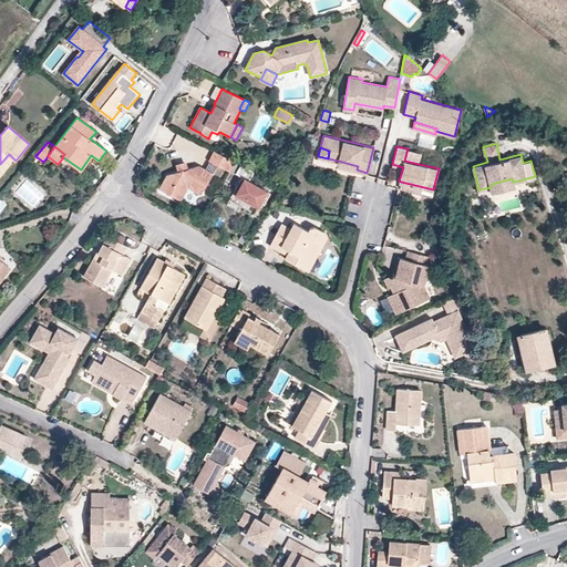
[(419,164),(421,152),(408,148),(404,161),(419,164)]
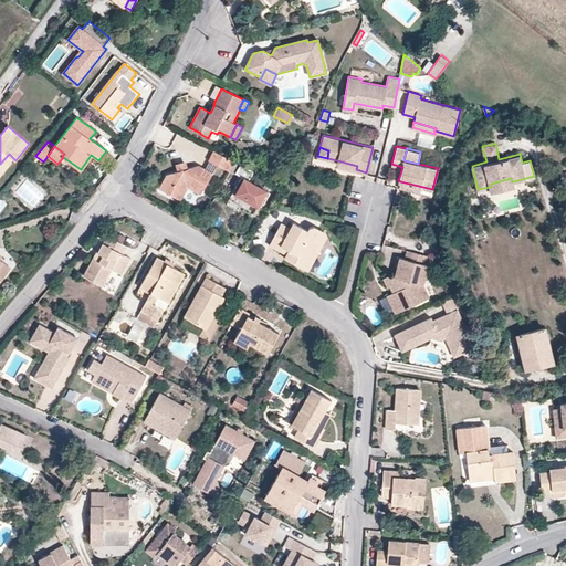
[(227,170),(231,160),(215,152),(209,161),(227,170)]
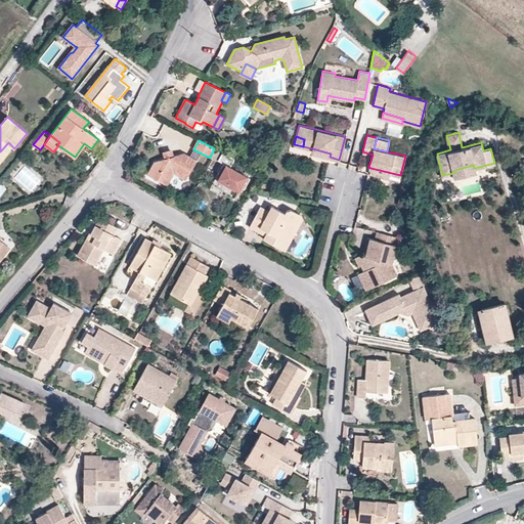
[(0,160),(12,146),(8,142),(0,151),(0,160)]
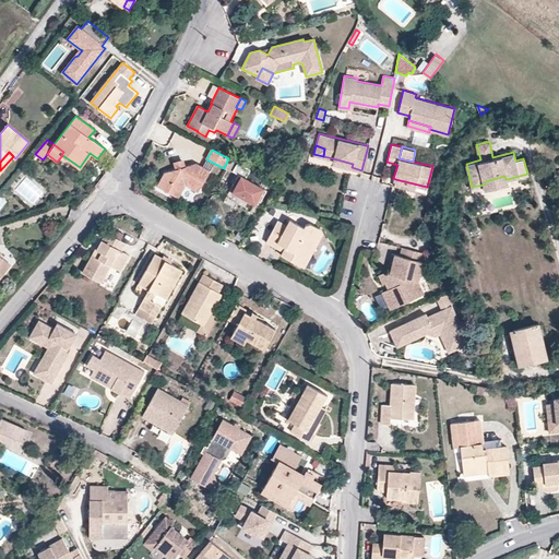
[(227,169),(233,161),(228,158),(224,168),(227,169)]
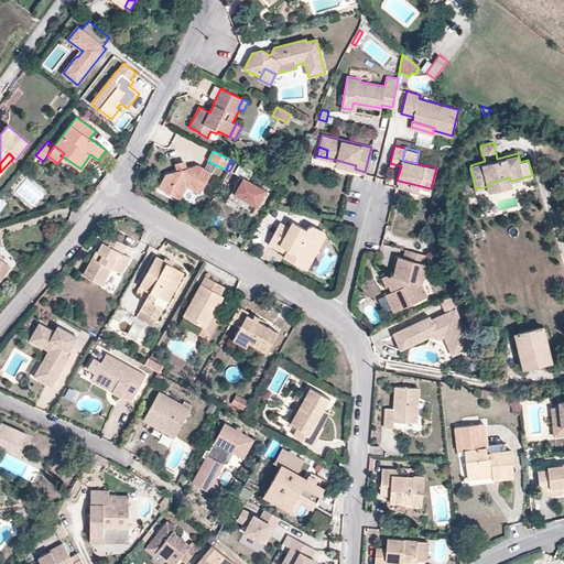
[(355,169),(356,165),(336,160),(335,164),(355,169)]
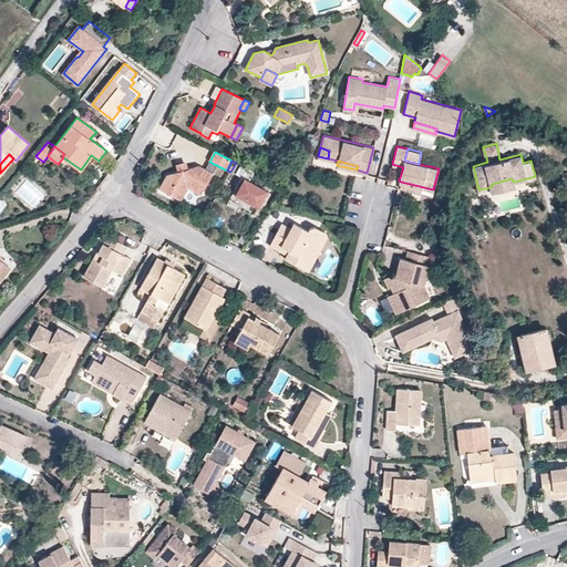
[(202,195),(213,174),(199,166),(188,169),(186,164),(177,167),(178,172),(167,175),(160,188),(181,200),(188,187),(202,195)]
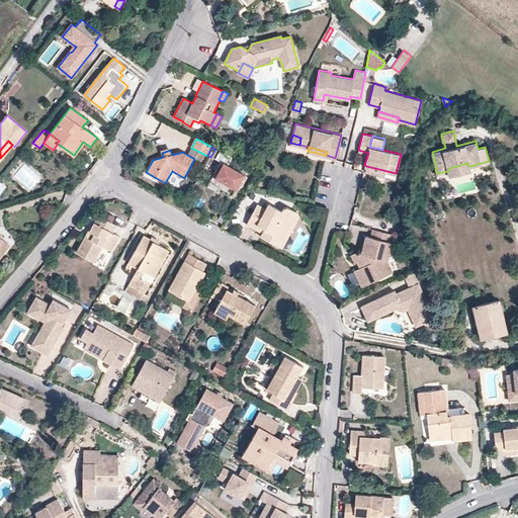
[(247,176),(228,166),(232,158),(220,151),(216,159),(221,162),(206,186),(219,192),(220,191),(232,197),(238,185),(241,187),(247,176)]
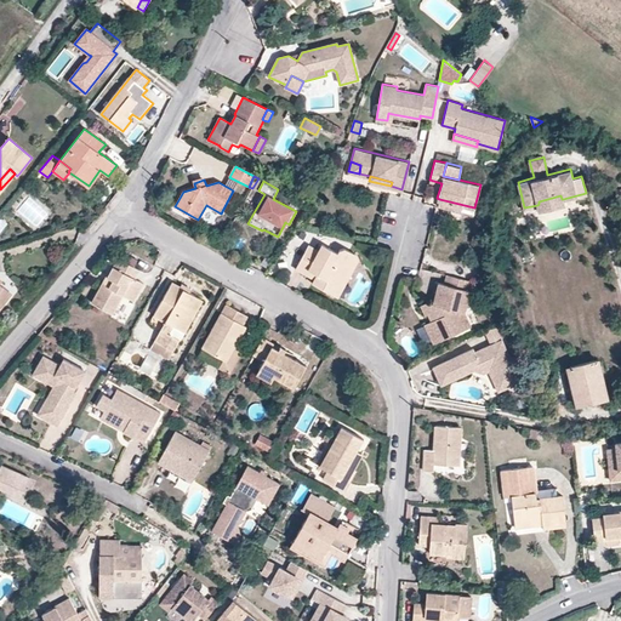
[(564,203),(563,199),(562,199),(560,195),(539,201),(539,204),(537,205),(539,209),(564,203)]
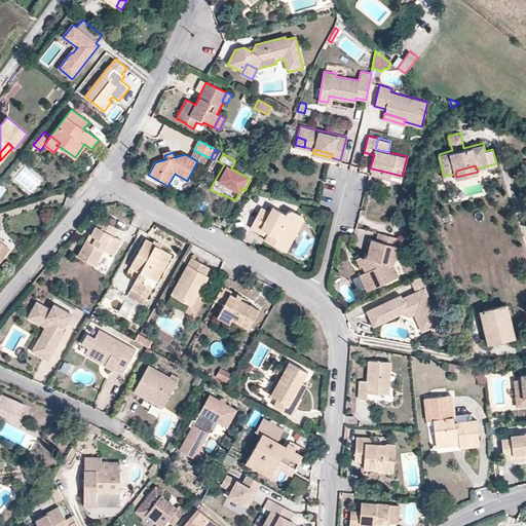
[(402,176),(372,168),(371,174),(401,181),(402,176)]
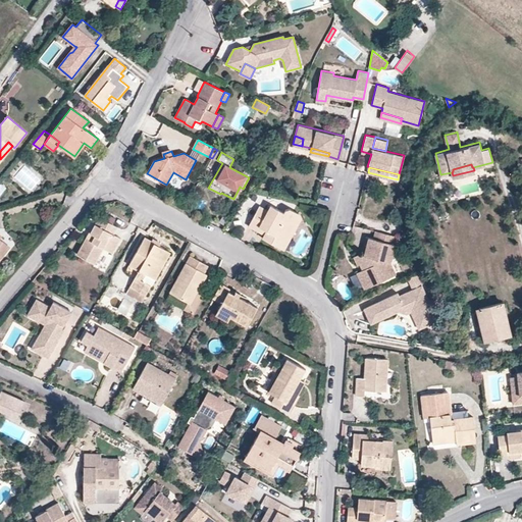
[(286,237),(295,220),(293,219),(297,212),(289,207),(284,208),(282,211),(269,204),(267,209),(258,204),(247,225),(255,229),(262,227),(265,229),(263,233),(261,237),(277,245),(281,238),(286,237)]
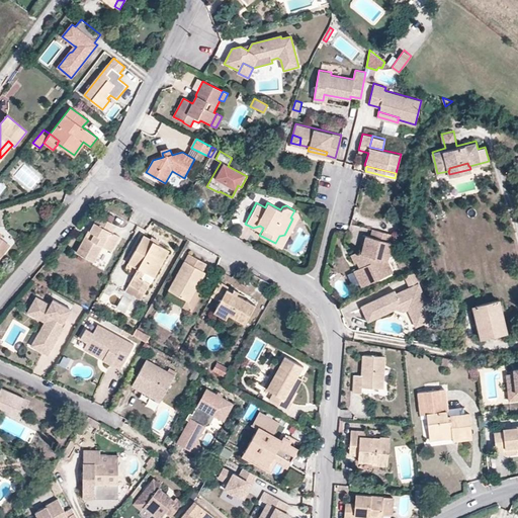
[(298,216),(296,211),(294,210),(290,218),(292,219),(284,235),(279,236),(275,243),(281,247),(298,216)]
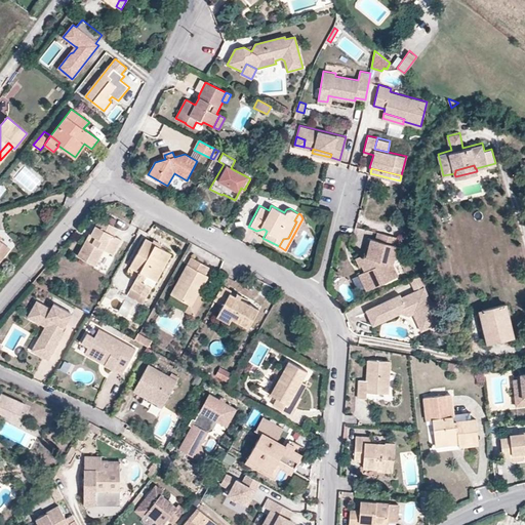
[(113,225),(116,218),(110,215),(107,220),(113,225)]
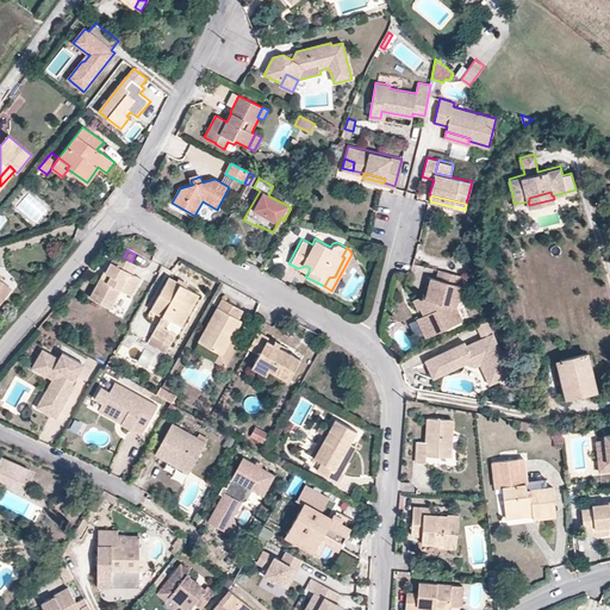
[(131,293),(139,278),(131,273),(136,265),(131,261),(124,256),(116,253),(105,269),(105,271),(111,274),(107,280),(100,275),(89,296),(110,306),(120,288),(131,293)]
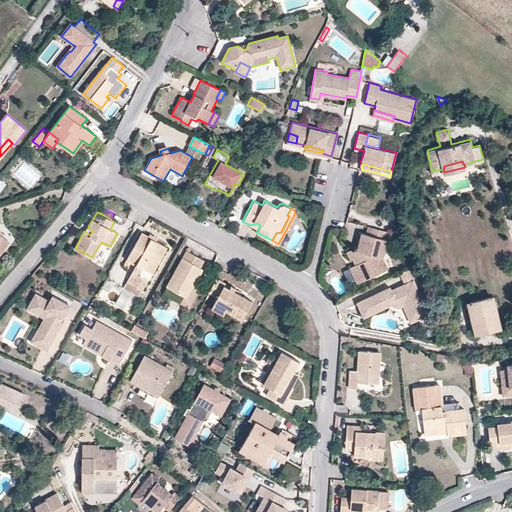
[(382,256),(386,239),(387,239),(389,231),(367,225),(365,233),(358,231),(354,248),(351,247),(346,250),(350,258),(352,257),(355,256),(358,262),(355,263),(352,264),(360,280),(387,267),(382,256)]
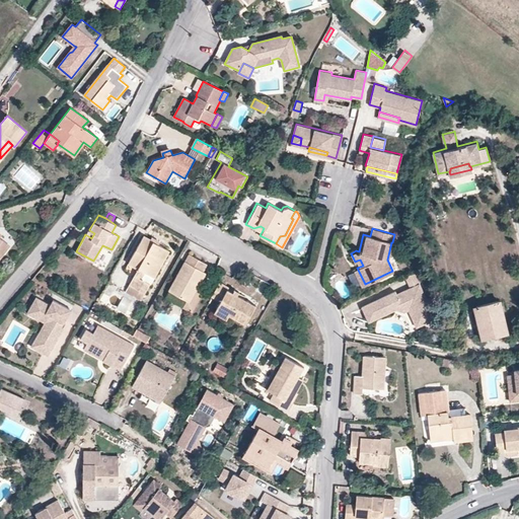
[(91,238),(94,233),(89,230),(89,229),(88,229),(85,234),(91,238)]
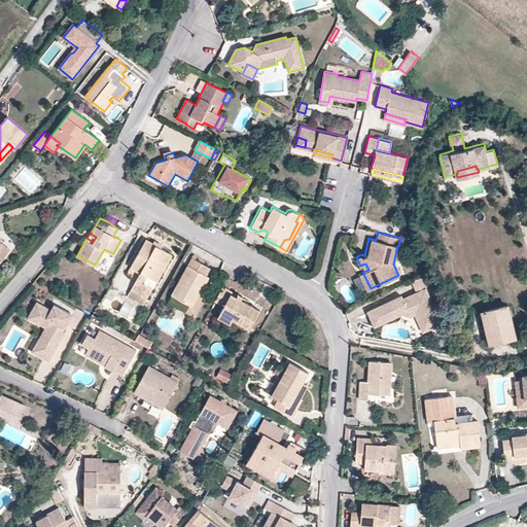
[(155,280),(171,253),(160,247),(152,243),(145,239),(130,266),(140,271),(155,280)]
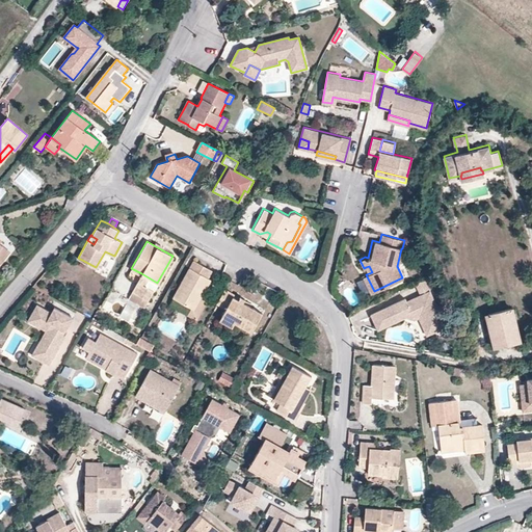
[(0,263),(9,250),(0,243),(0,263)]
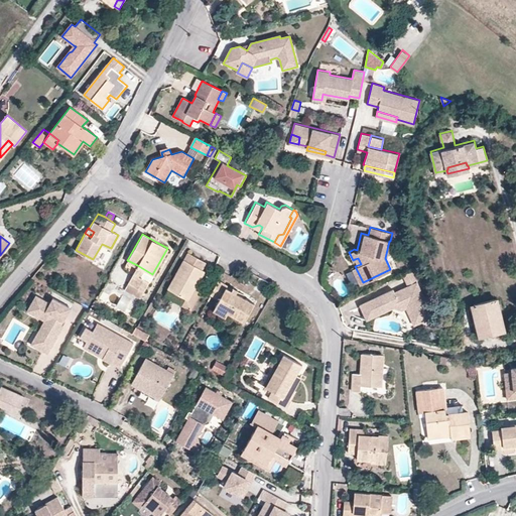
[(194,287),(204,269),(201,268),(205,261),(188,252),(168,288),(185,298),(194,302),(201,290),(194,287)]
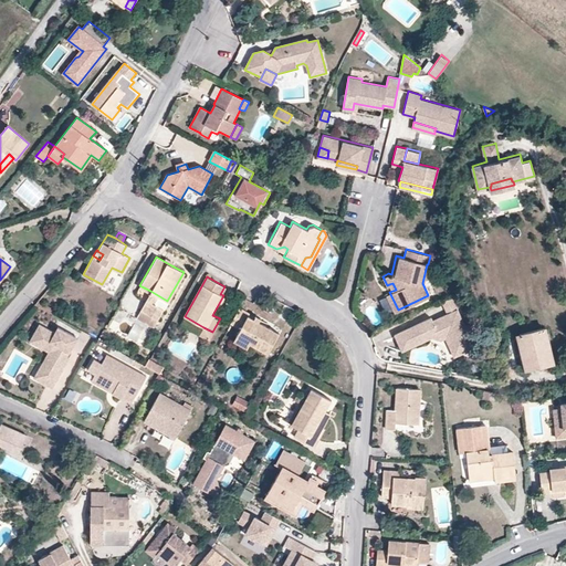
[(167,301),(150,291),(146,299),(163,308),(167,301)]
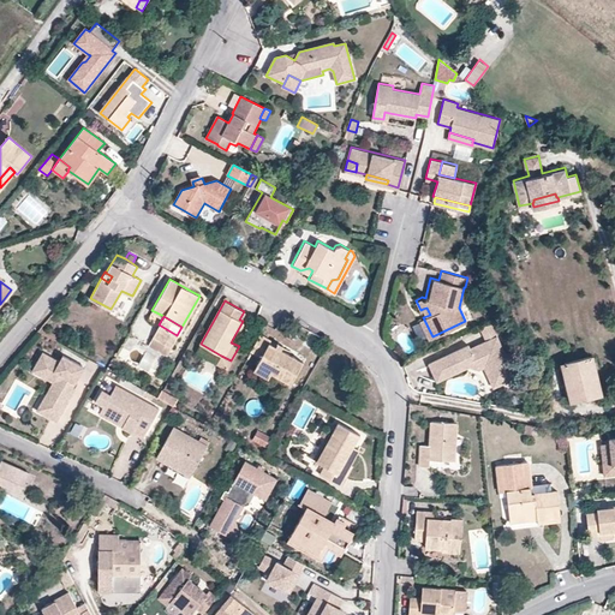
[(433,336),(423,317),(419,320),(428,339),(433,336)]
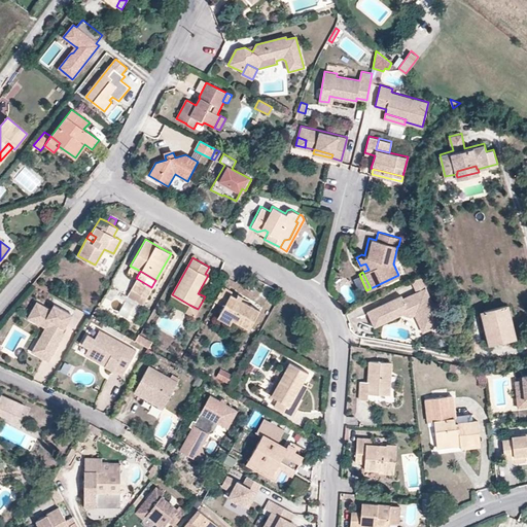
[(424,287),(419,276),(411,279),(416,290),(424,287)]
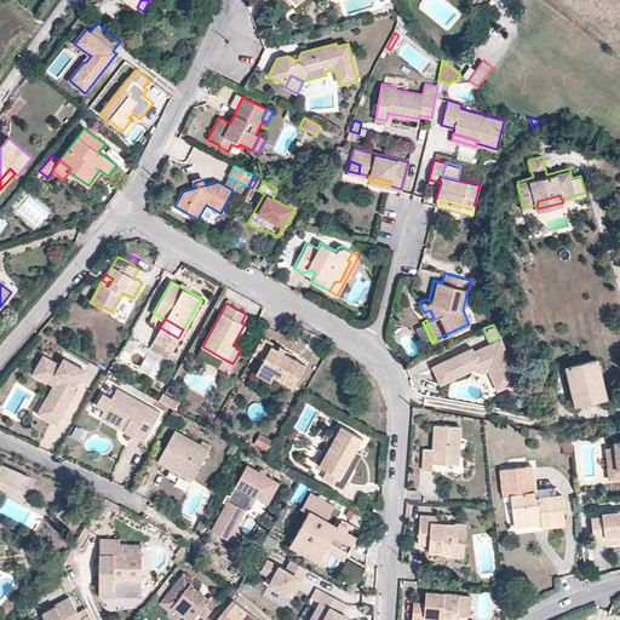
[(58,337),(41,327),(38,332),(55,342),(58,337)]
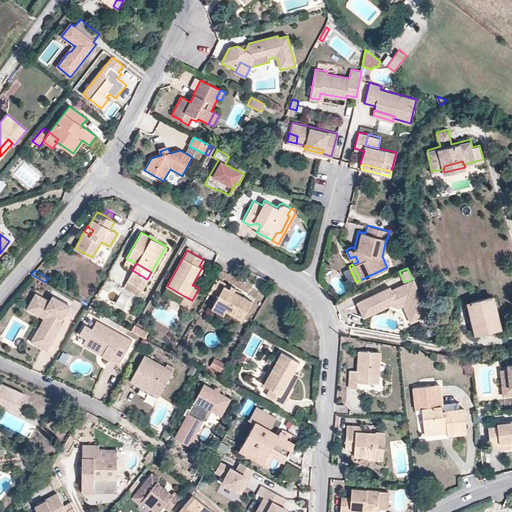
[(138,295),(147,279),(132,270),(123,286),(138,295)]
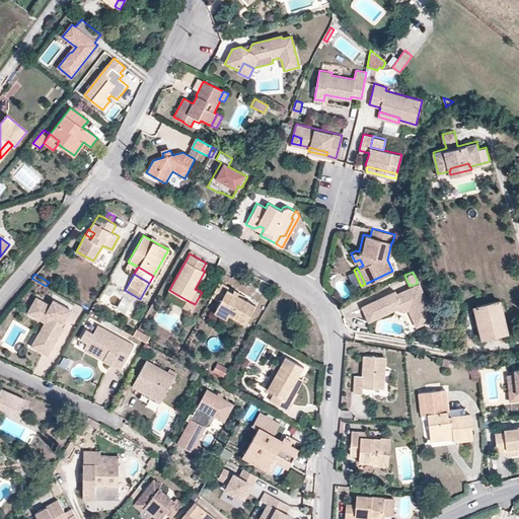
[(245,322),(255,304),(236,294),(232,291),(227,289),(228,286),(219,281),(211,295),(220,300),(216,307),(228,313),(245,322)]
